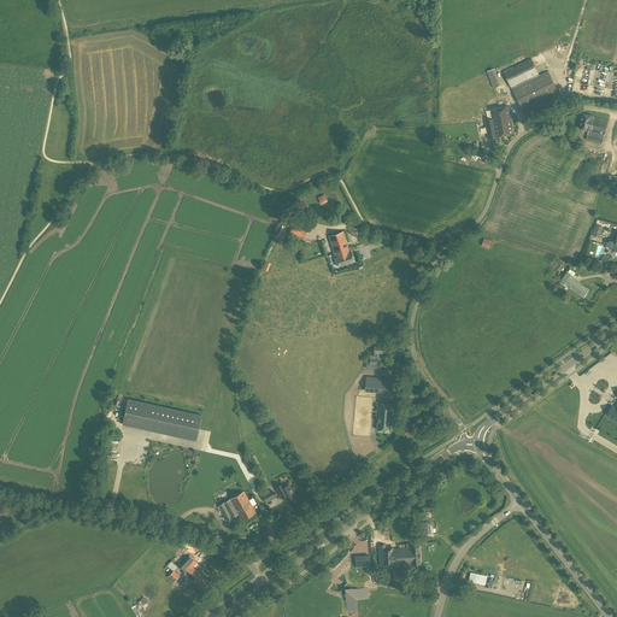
[(534,57),(532,52),(516,58),(519,66),(532,62),(530,58),(534,57)]
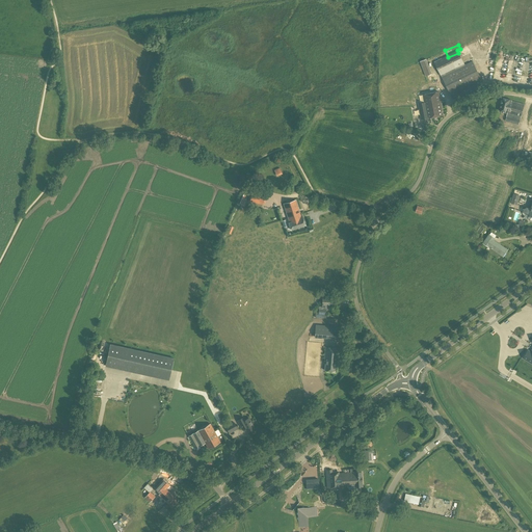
[(470,56),(480,52),(479,49),(476,50),(474,45),(467,48),(470,56)]
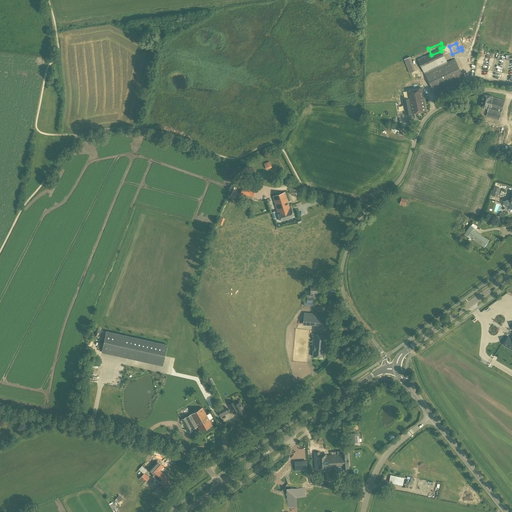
[(464,53),(462,50),(452,54),(455,62),(462,59),(461,54),(464,53)]
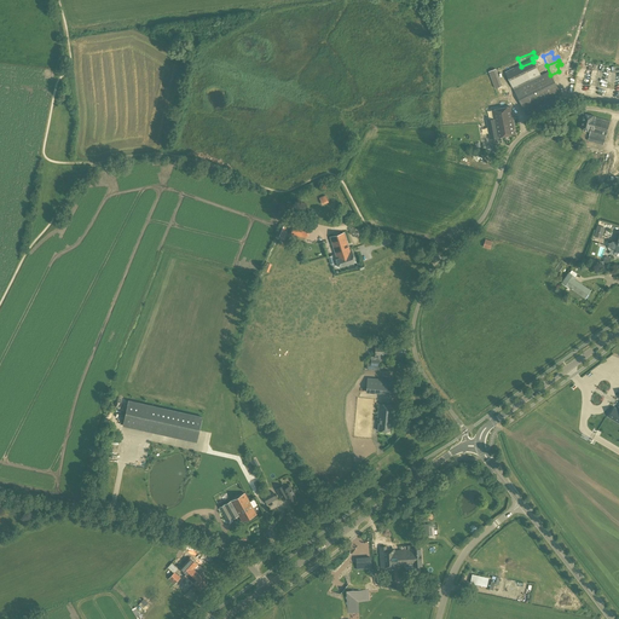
[(507,65),(504,67),(504,69),(504,70),(496,73),(501,85),(510,82),(508,76),(510,75),(507,65)]
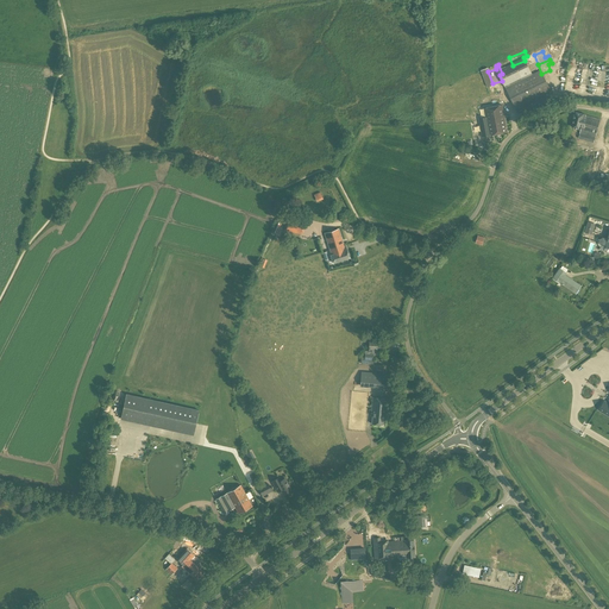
[(537,87),(535,83),(531,85),(535,96),(544,94),(541,85),(537,87)]
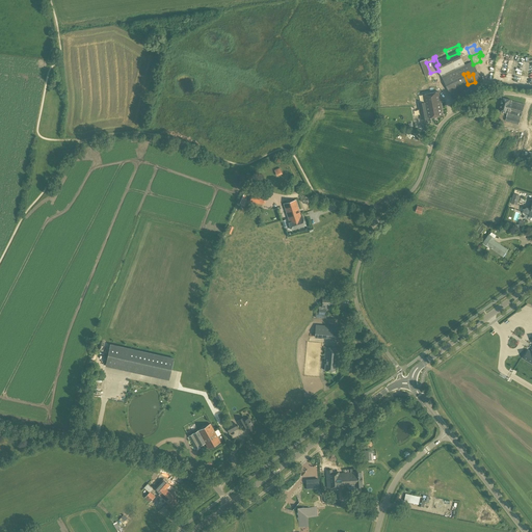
[(461,78),(457,80),(460,87),(468,84),(463,74),(460,75),(461,78)]
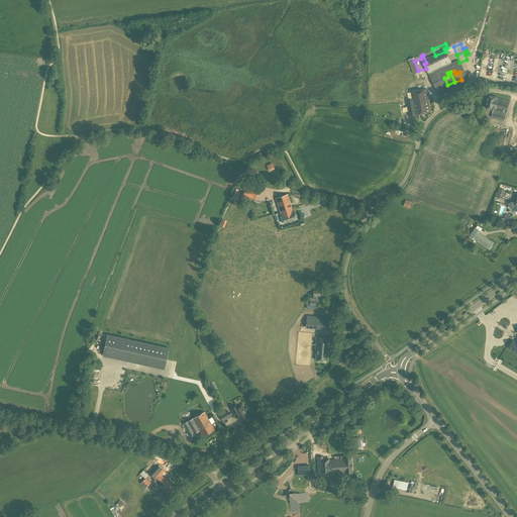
[(440,88),(447,85),(444,78),(443,75),(439,76),(441,79),(437,81),(440,88)]
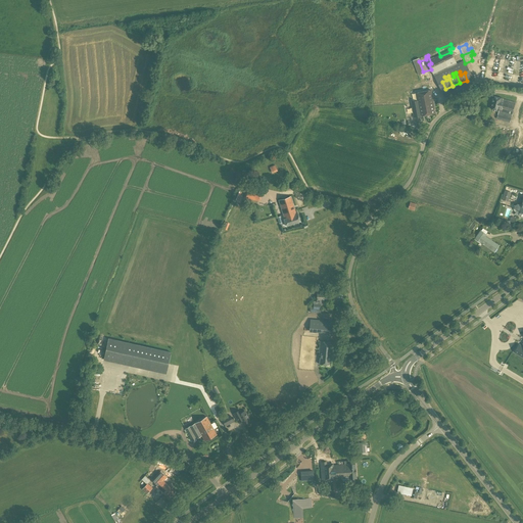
[(414,117),(422,115),(435,113),(431,90),(417,93),(418,101),(411,102),(414,117)]
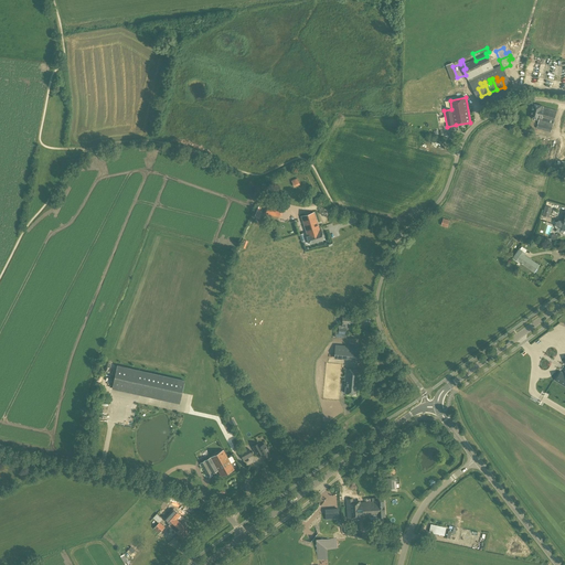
[(551,132),(556,110),(544,107),(534,104),(531,118),(540,120),(537,128),(551,132)]
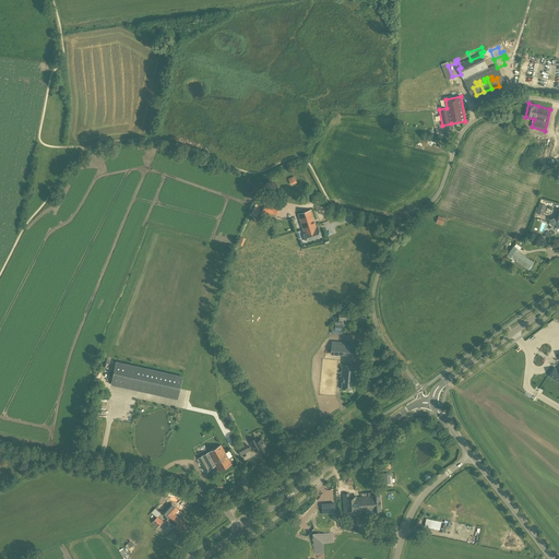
[(278,213),(281,204),(278,204),(278,202),(263,199),(261,212),(276,215),(277,213),(278,213)]
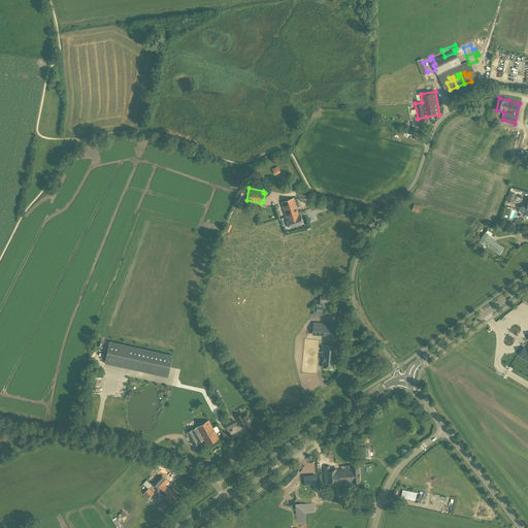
[(514,203),(516,194),(523,196),(524,192),(510,188),(506,201),(514,203)]
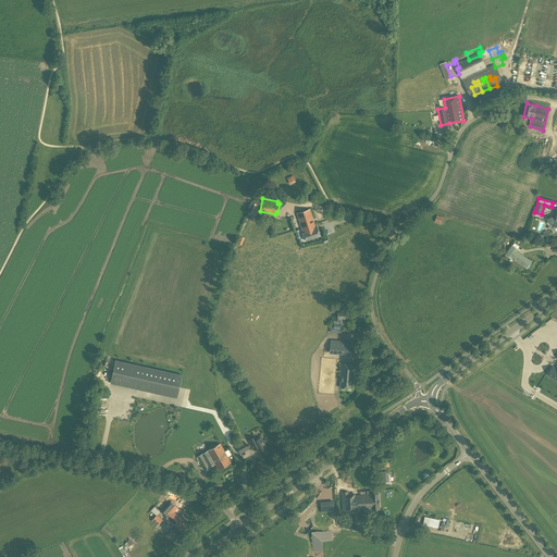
[(314,225),(310,211),(298,215),(304,233),(302,233),(305,240),(320,236),(317,225),(314,225)]
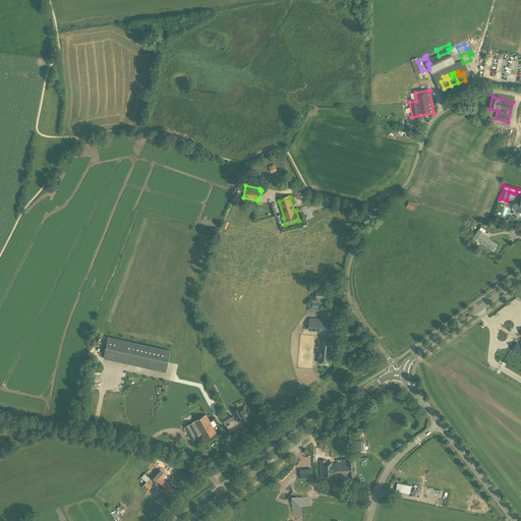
[(493,250),(497,244),(482,235),(484,233),(479,230),(474,238),(493,250)]
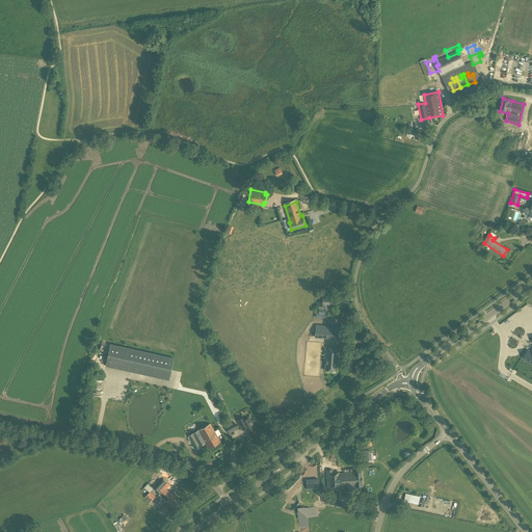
[(336,307),(336,299),(330,299),(330,295),(323,295),(322,307),(318,307),(318,311),(315,311),(315,314),(325,314),(325,310),(326,310),(326,308),(329,308),(329,307),(336,307)]
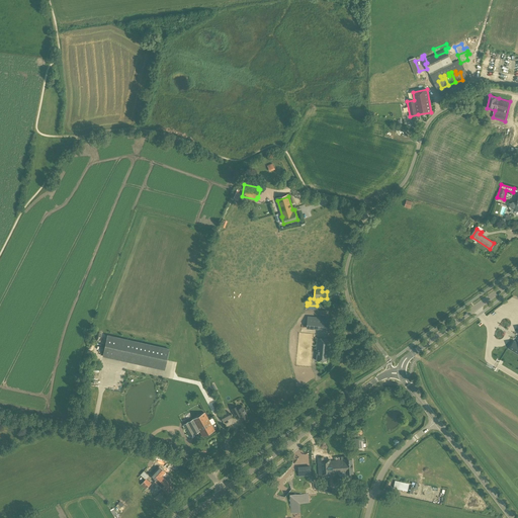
[(329,330),(330,318),(308,317),(307,328),(329,330)]
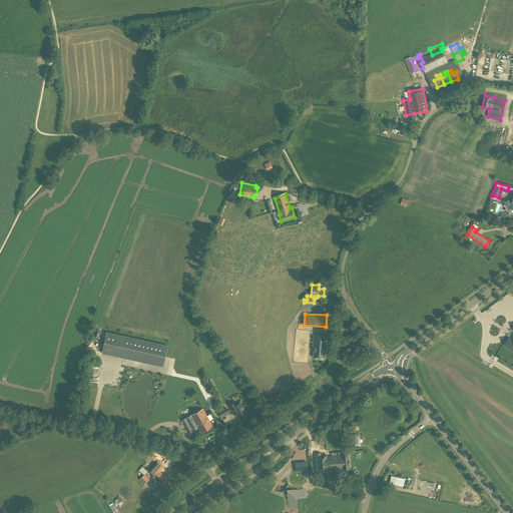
[(163,367),(167,346),(106,333),(101,353),(163,367)]
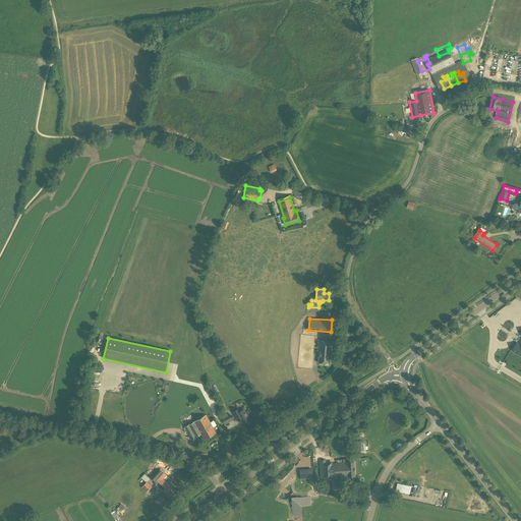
[(331,354),(332,341),(319,340),(317,353),(319,353),(319,362),(329,363),(329,354),(331,354)]
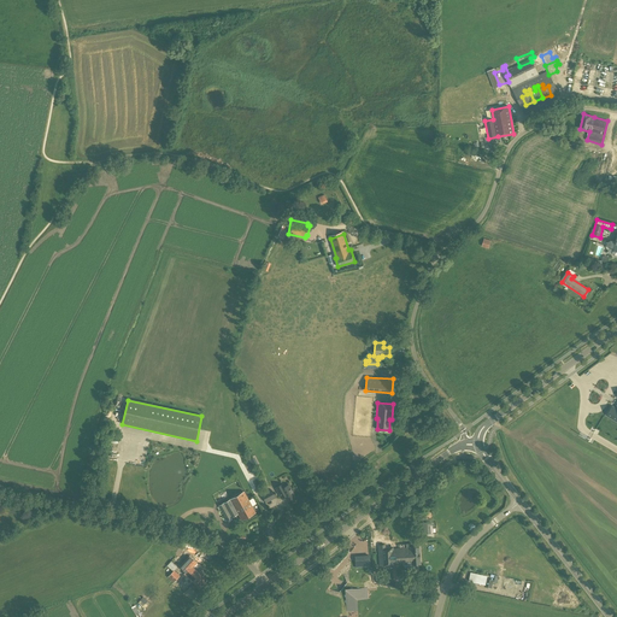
[(282,483),(275,487),(287,500),(294,497),(288,485),(285,487),(282,483)]
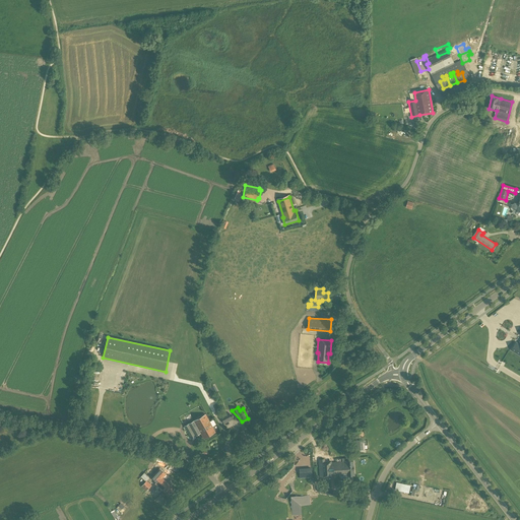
[(224,424),(233,419),(229,412),(220,416),(224,424)]
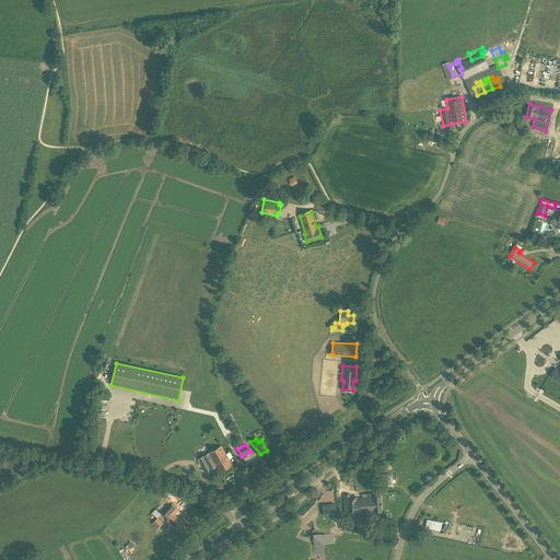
[(219,473),(232,465),(221,446),(199,458),(206,471),(216,466),(219,473)]
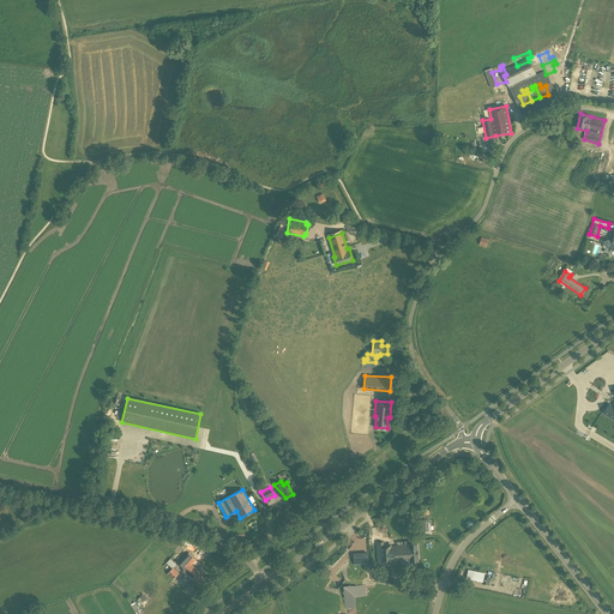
[(384,545),(384,541),(377,542),(378,563),(391,561),(403,561),(402,560),(407,560),(407,561),(409,561),(410,563),(419,561),(417,543),(409,545),(390,546),(390,545),(384,545)]
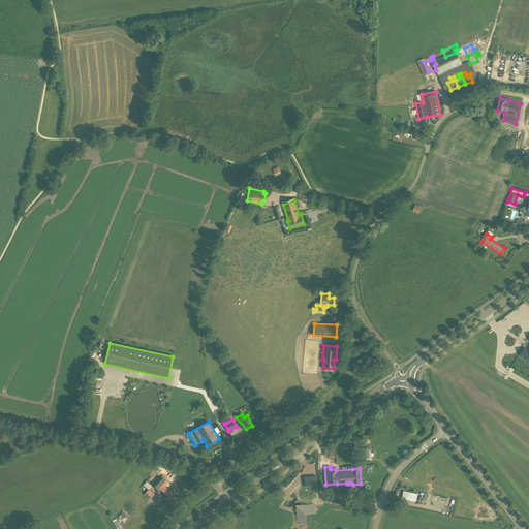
[(167,494),(169,491),(164,486),(167,481),(162,476),(156,484),(161,489),(162,488),(165,491),(165,492),(167,494)]
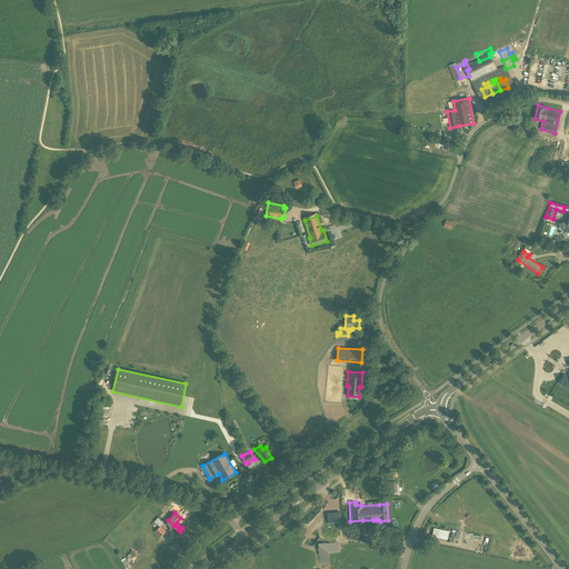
[(340,512),(328,513),(328,523),(341,522),(340,512)]
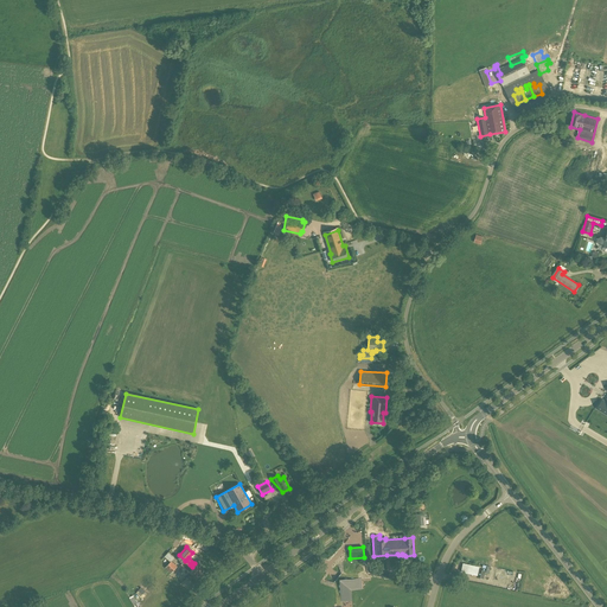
[(203,572),(195,563),(192,567),(190,564),(190,563),(186,560),(185,561),(179,555),(177,557),(183,563),(181,564),(197,579),(203,572)]
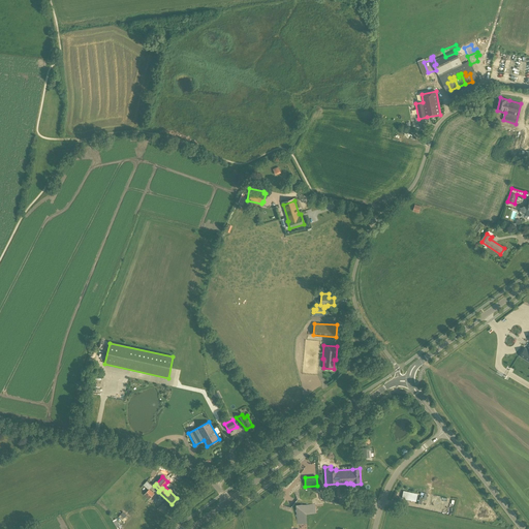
[(149,499),(154,494),(149,489),(144,495),(149,499)]
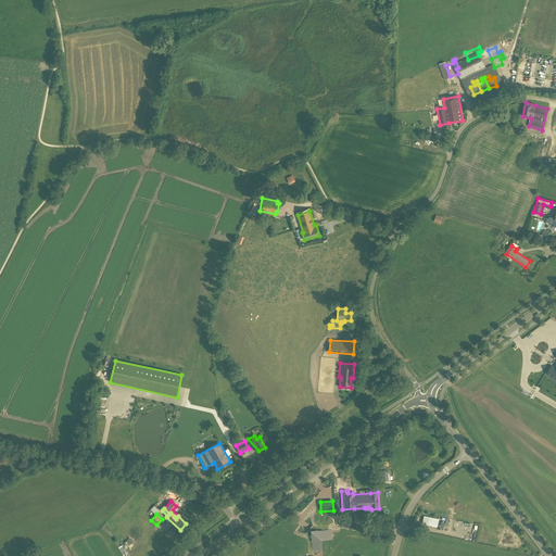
[(438,527),(440,519),(425,516),(422,523),(438,527)]
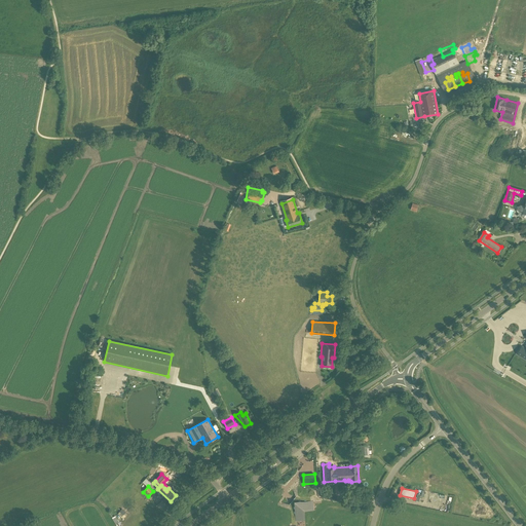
[(305,522),(304,512),(311,511),(311,501),(304,502),(305,504),(299,505),(297,506),(298,513),(295,513),(296,523),(305,522)]
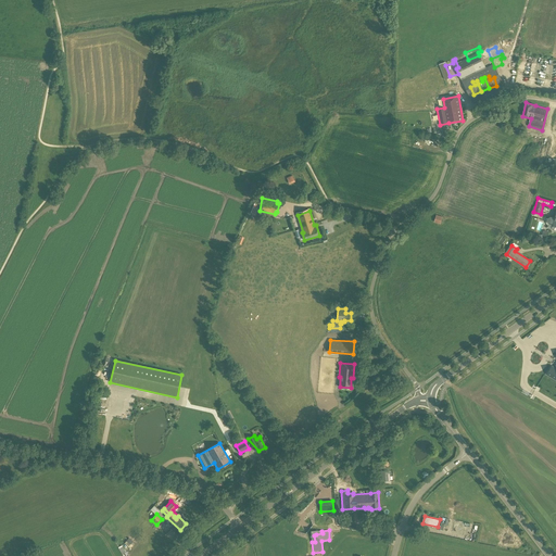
[(130,548),(135,543),(129,538),(126,541),(125,543),(130,548)]
